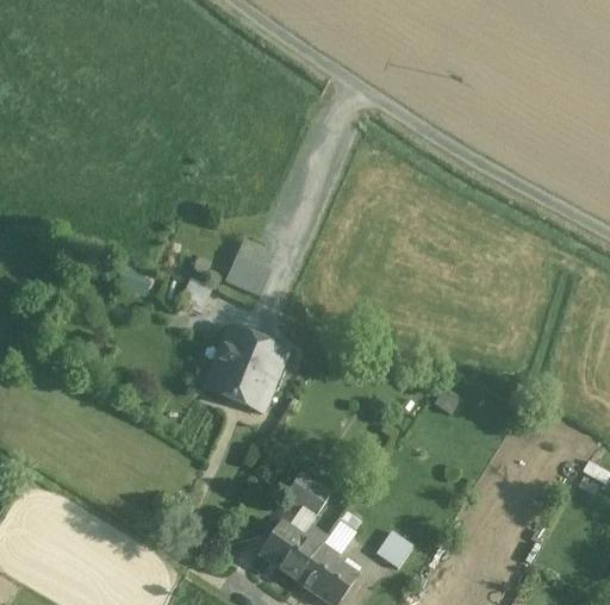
[(266,244),(244,235),(237,253),(257,262),(266,244)]
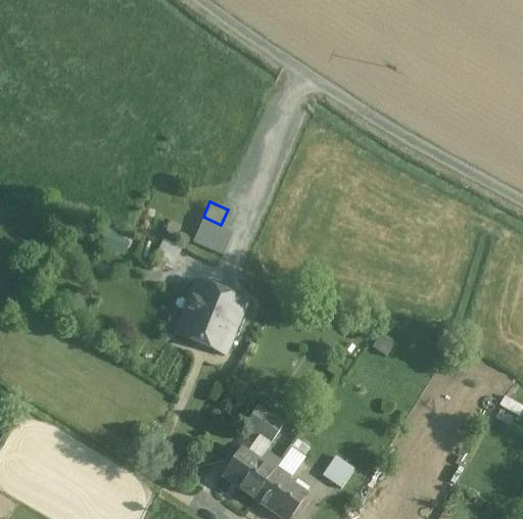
[(221,225),(203,217),(193,240),(223,253),(233,230),(221,225)]
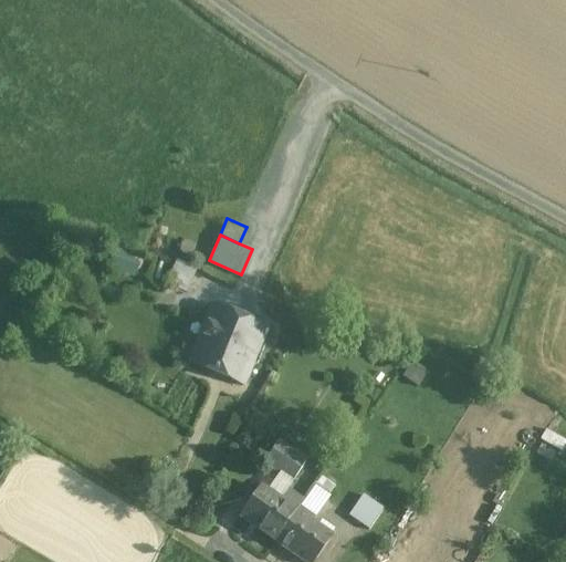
[(135,270),(142,250),(119,242),(113,263),(135,270)]
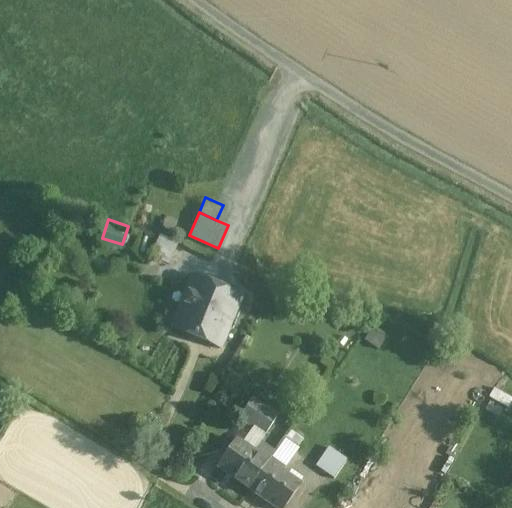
[(189,248),(174,243),(174,244),(161,240),(155,256),(156,256),(160,257),(169,257),(189,266),(195,251),(189,248)]
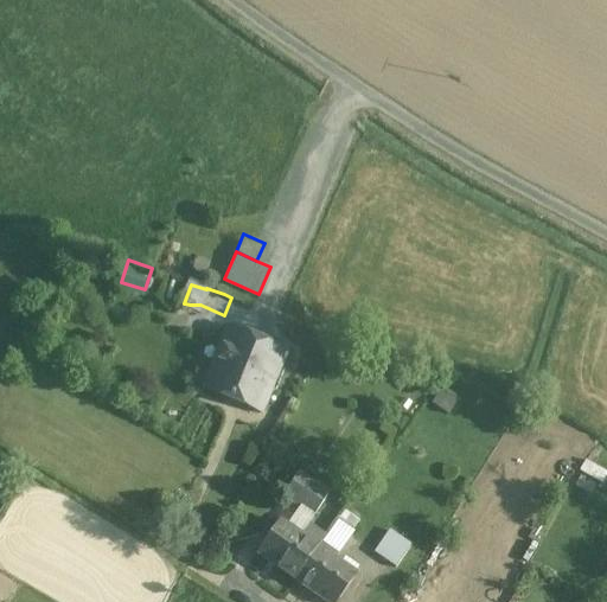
[(256,339),(212,322),(202,352),(216,358),(205,386),(234,398),(256,339)]
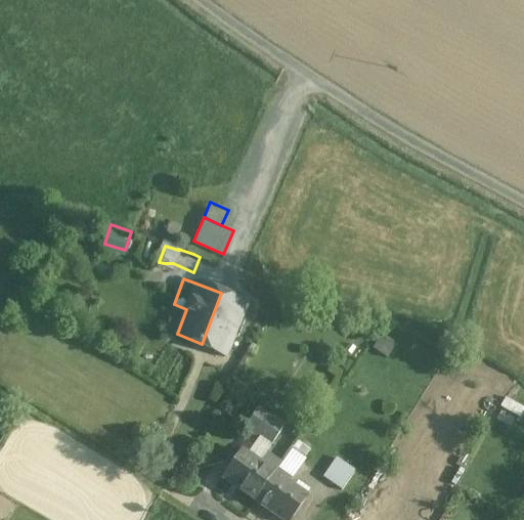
[(246,303),(221,293),(202,344),(225,354),(236,326),(239,328),(244,317),(239,316),(246,303)]
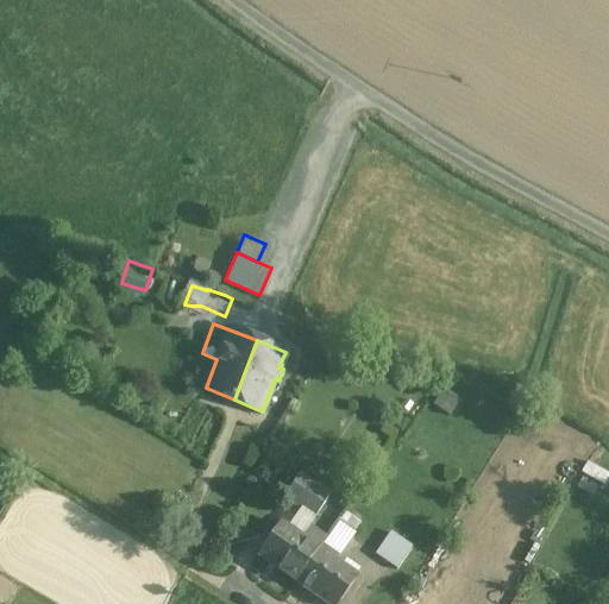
[(459,398),(444,388),(434,402),(450,413),(459,398)]
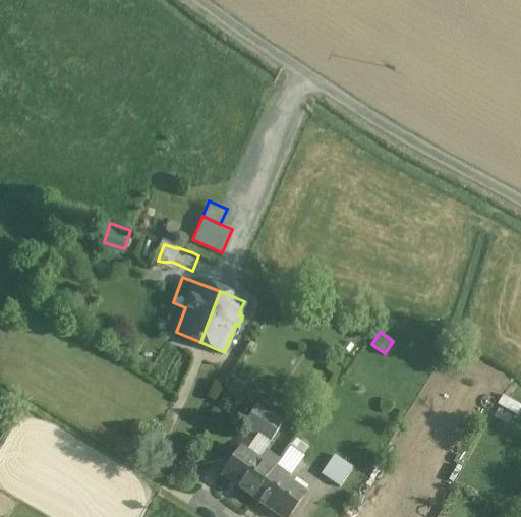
[(520,405),(520,402),(503,393),(497,402),(516,413),(520,405)]
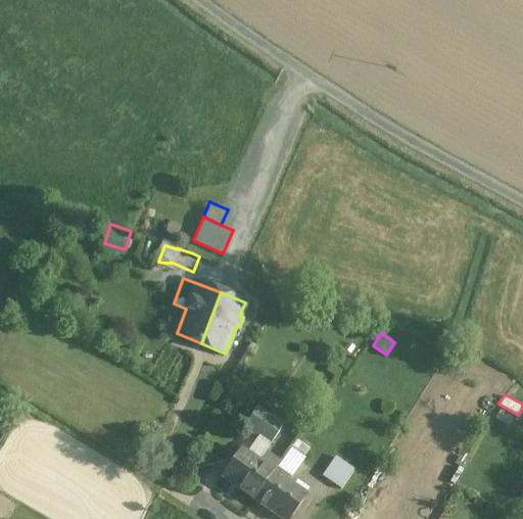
[(283,423),(256,406),(244,424),(270,442),(283,423)]
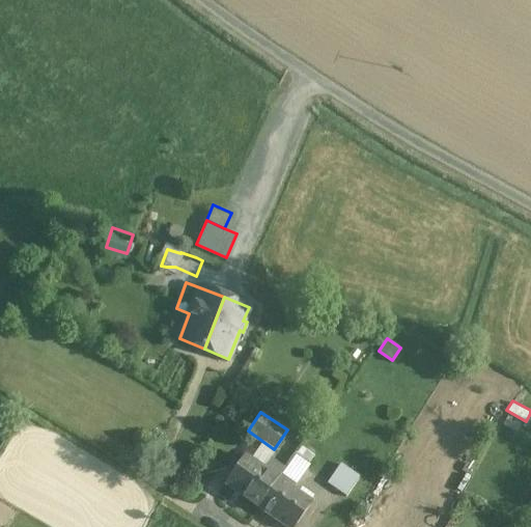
[(508,414),(501,427),(510,433),(516,420),(508,414)]
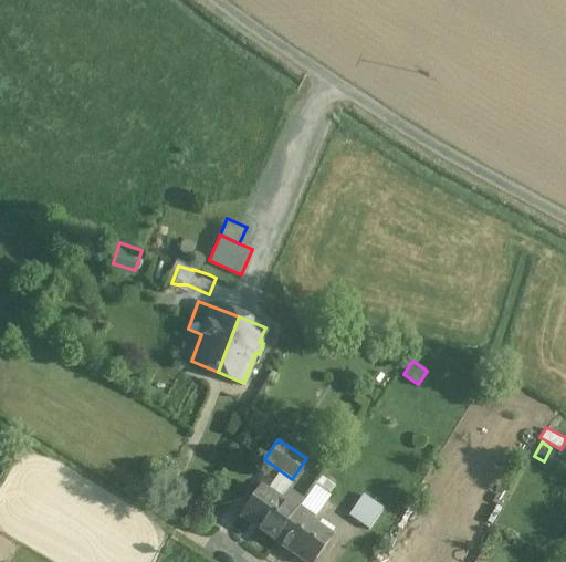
[(300,503),(271,484),(268,489),(261,484),(239,514),(275,540),(300,503)]
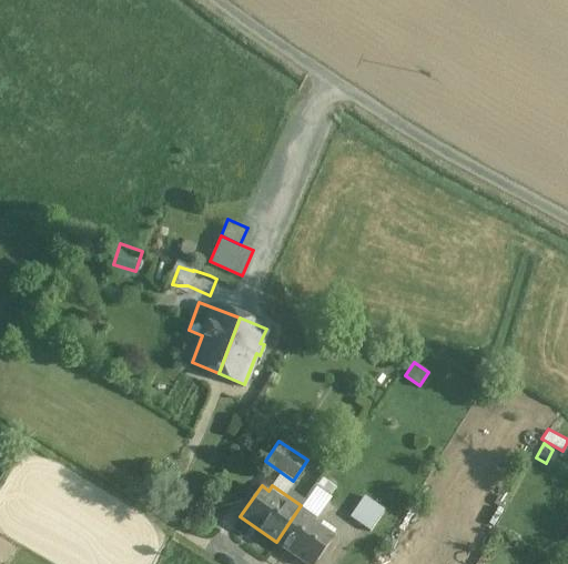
[(312,489),(301,505),(276,542),(307,563),(313,563),(333,535),(332,534),(332,535),(313,522),(316,516),(315,515),(327,499),(312,489)]
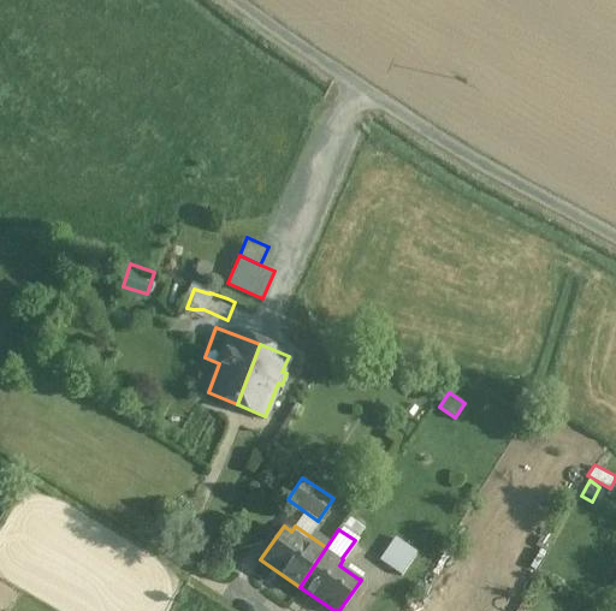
[(416,551),(395,535),(379,558),(401,574),(416,551)]
